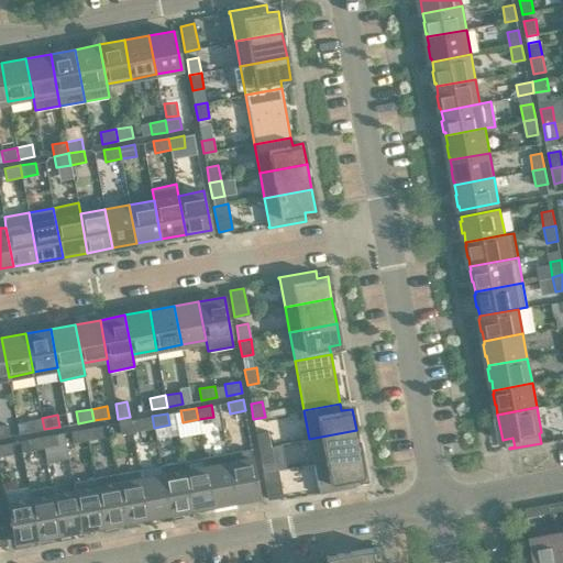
[(136,419),(139,430),(140,430),(152,428),(154,428),(152,416),(136,419)]
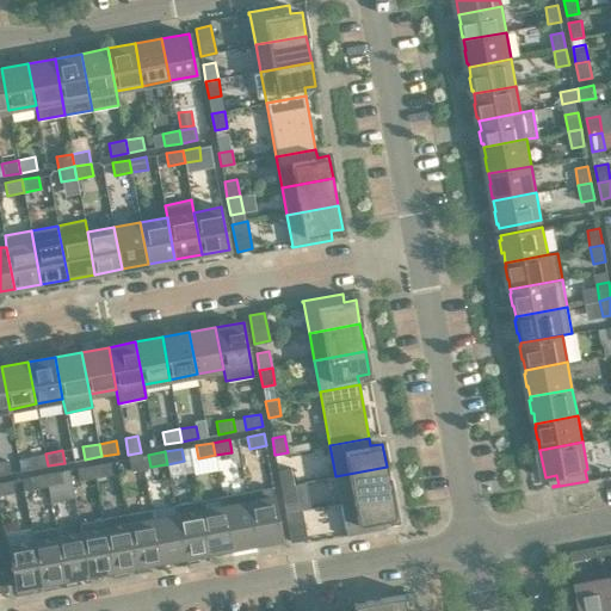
[(131,471),(143,469),(141,452),(128,455),(131,471)]
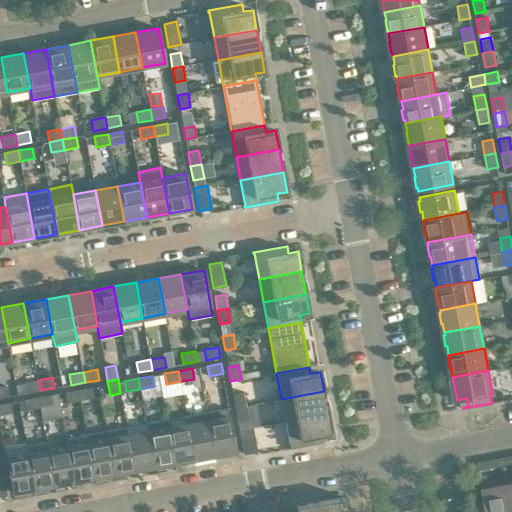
[(24,383),(26,393),(40,390),(38,380),(24,383)]
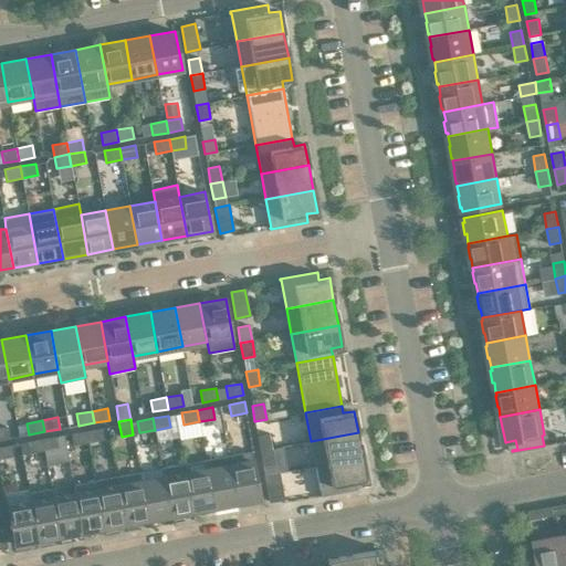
[(0,439),(9,438),(7,427),(0,428),(0,439)]
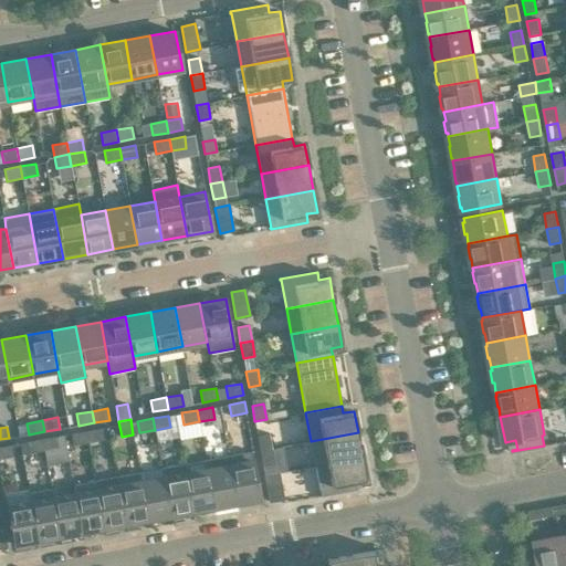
[(104,440),(102,428),(86,431),(88,442),(104,440)]
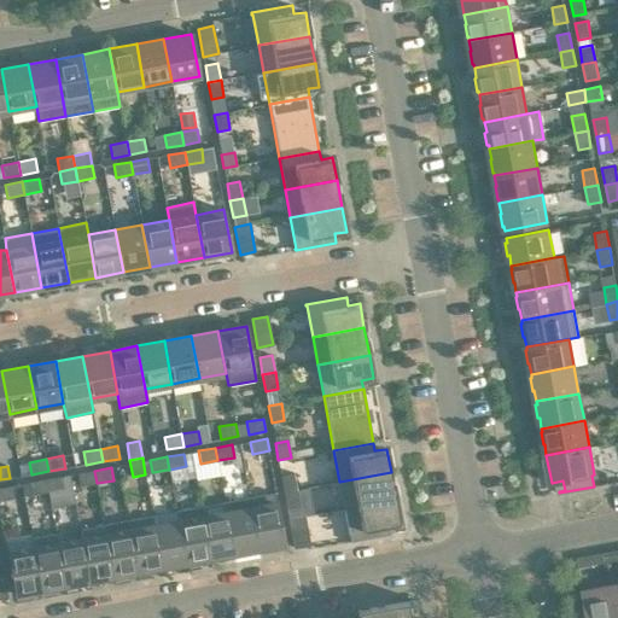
[(167,470),(153,472),(156,485),(169,483),(167,470)]
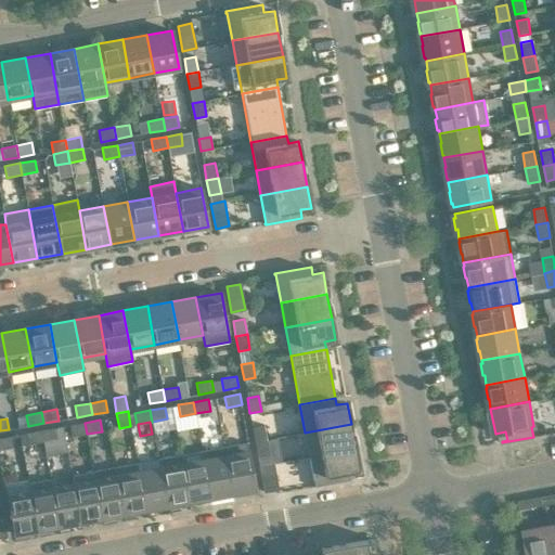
[(69,425),(72,437),(87,434),(85,423),(69,425)]
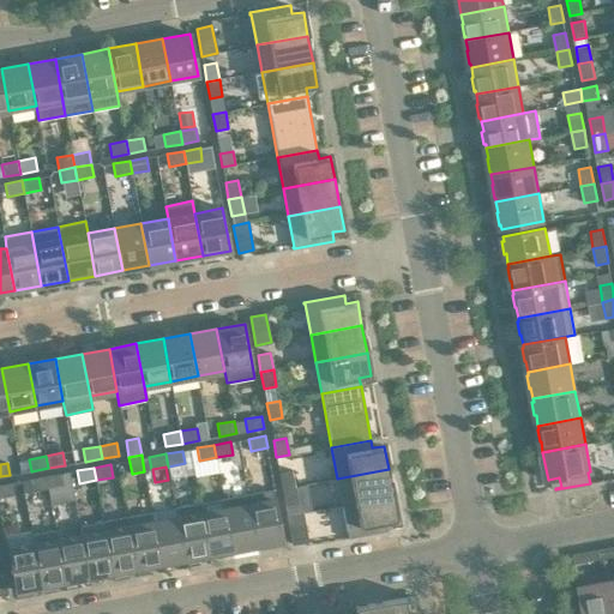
[(389,469),(337,479),(342,506),(393,497),(389,469)]
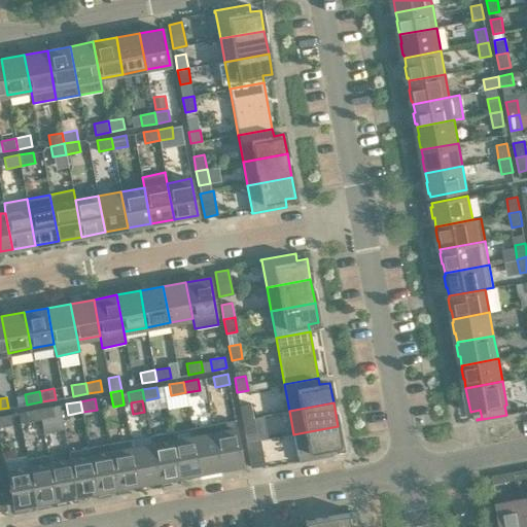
[(250,403),(240,406),(242,420),(253,418),(250,403)]
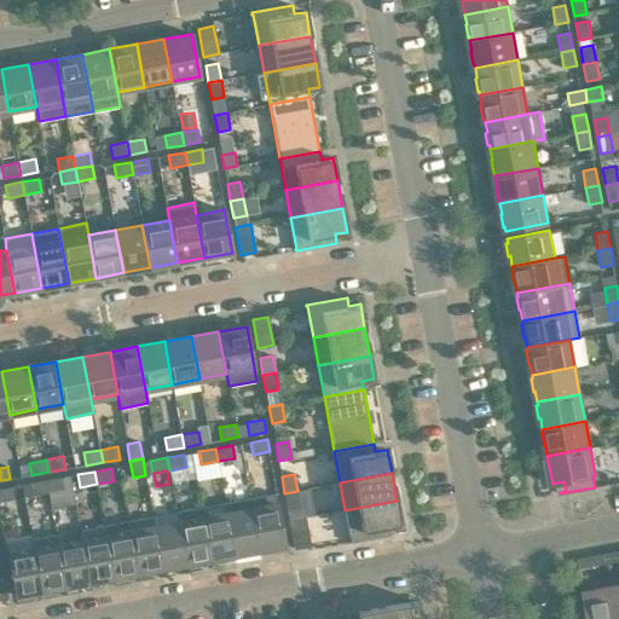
[(65,490),(63,476),(46,480),(48,493),(65,490)]
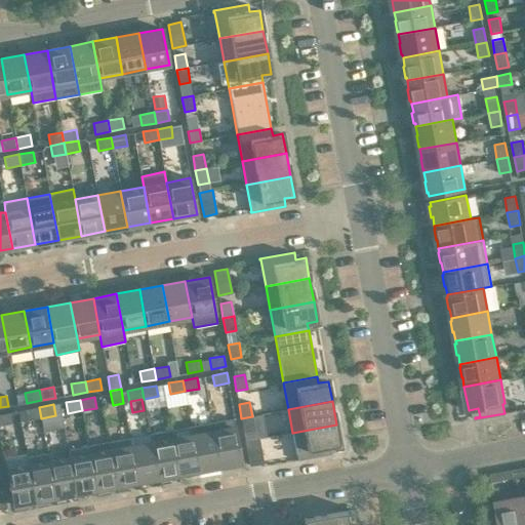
[(25,410),(27,420),(41,418),(39,407),(25,410)]
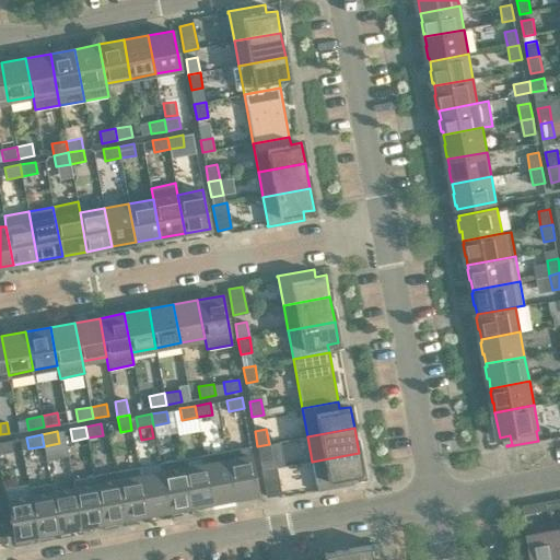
[(10,440),(0,442),(0,453),(12,452),(10,440)]
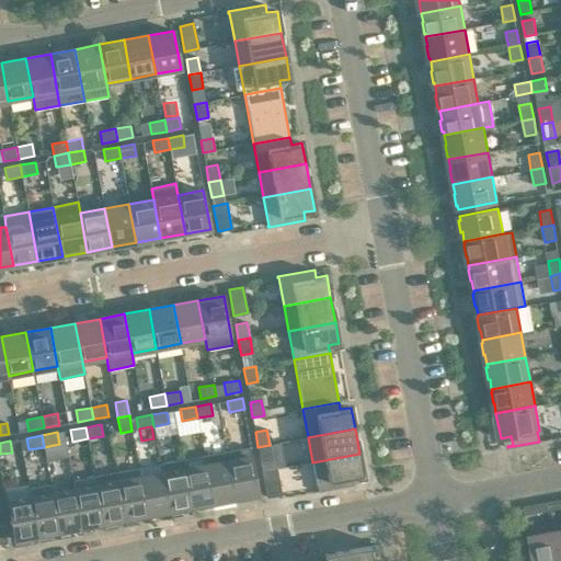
[(261,462),(272,460),(270,445),(258,447),(261,462)]
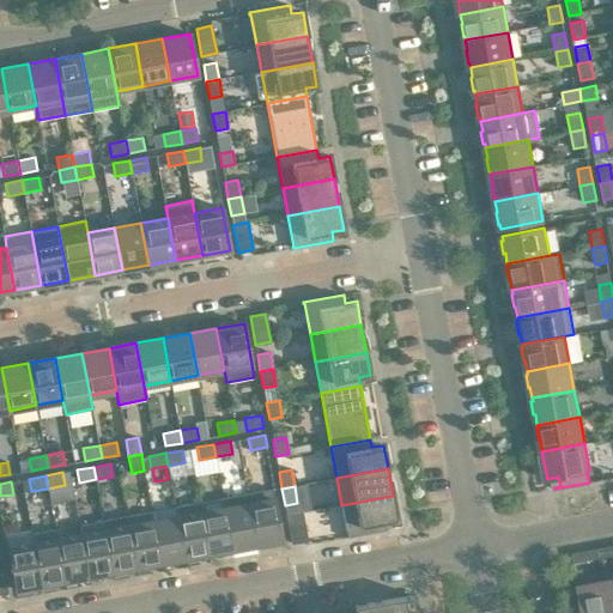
[(281,540),(272,487),(247,492),(258,545),(281,540)]
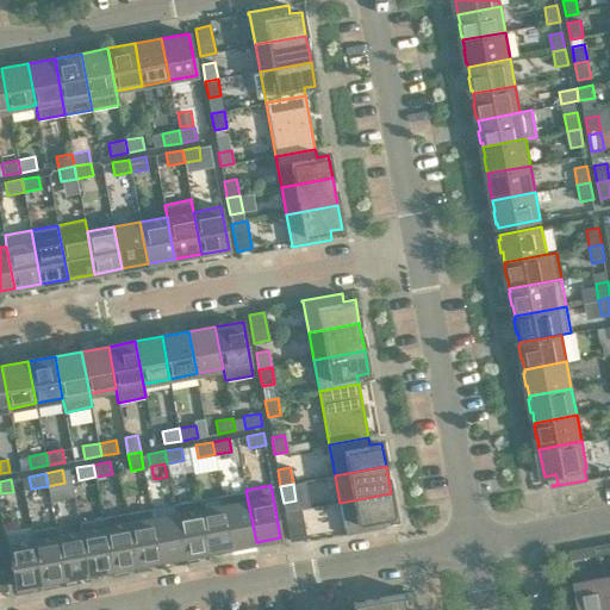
[(256,542),(246,490),(222,495),(231,546),(256,542)]
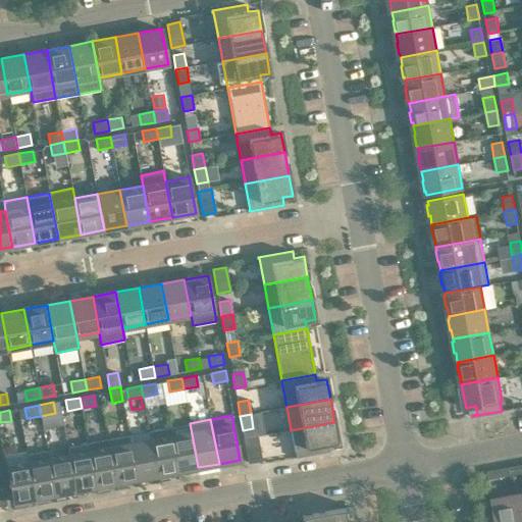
[(296,458),(329,452),(328,444),(338,442),(334,422),(291,430),(296,456),(295,457),(296,458)]
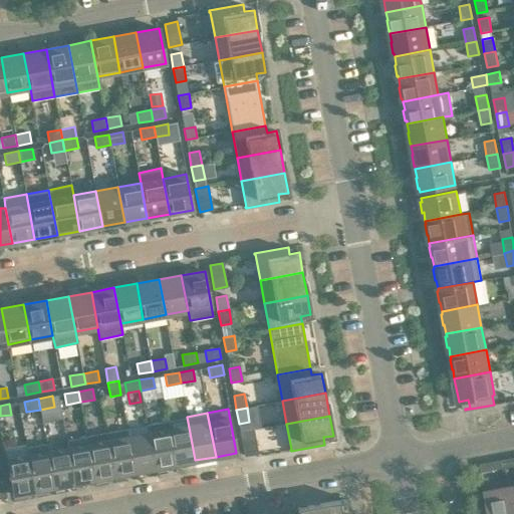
[(195,460),(187,417),(167,421),(175,464),(195,460)]
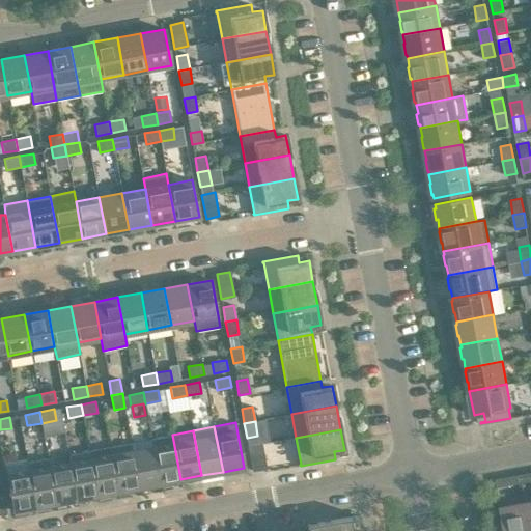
[(180,479),(172,435),(151,438),(160,483),(180,479)]
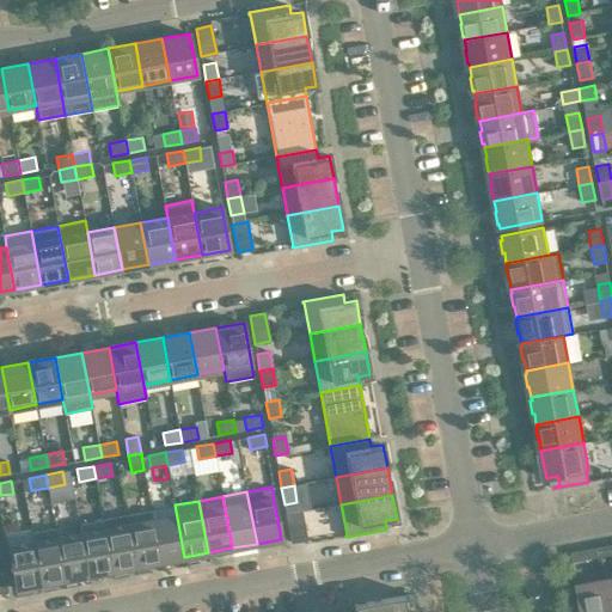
[(175,505),(151,509),(151,510),(160,562),(184,557),(175,505)]
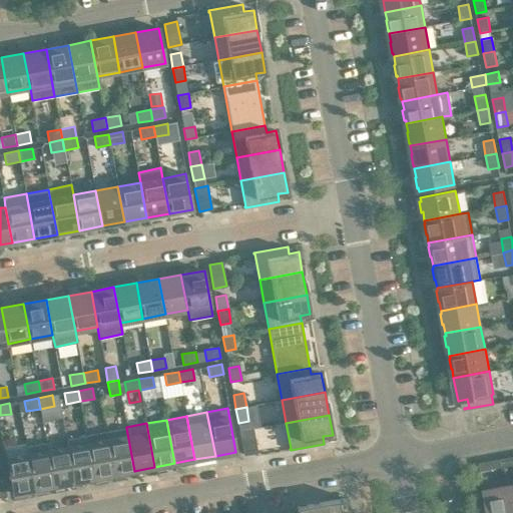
[(134,471),(126,428),(106,432),(114,474),(134,471)]
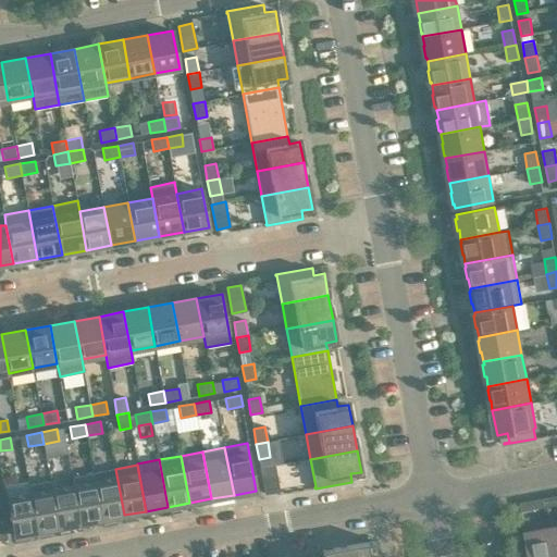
[(265,494),(279,491),(274,466),(260,468),(265,494)]
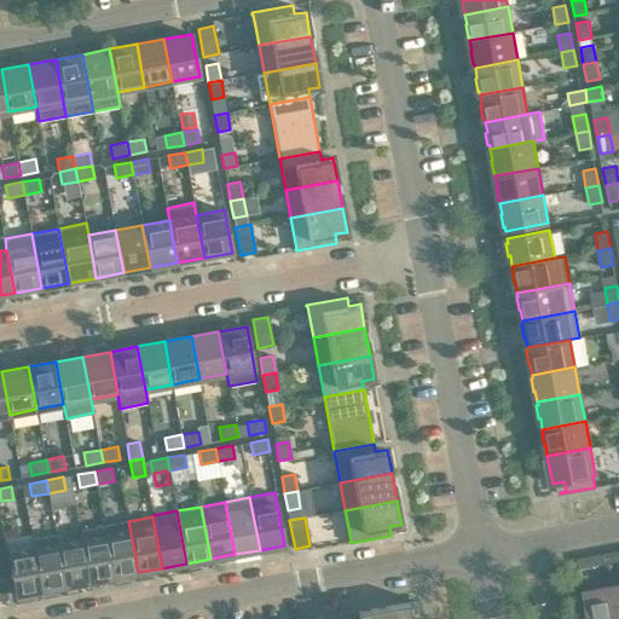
[(138,572),(128,521),(104,525),(114,577),(138,572)]
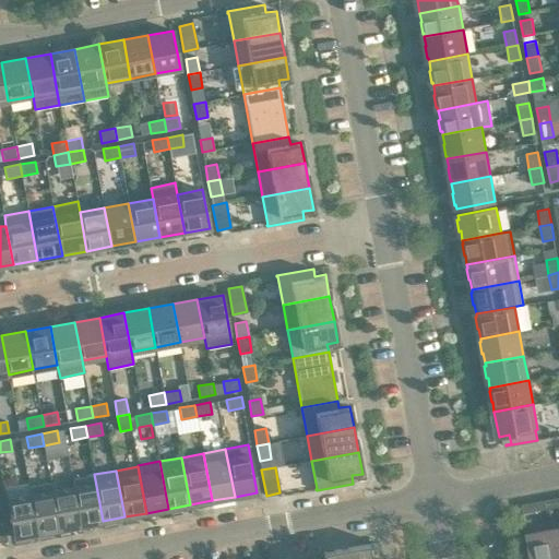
[(72,478),(74,487),(81,525),(103,521),(94,474),(72,478)]
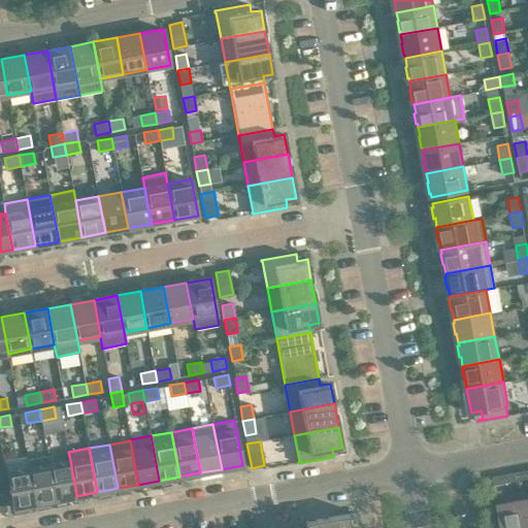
[(56,500),(50,464),(47,455),(27,459),(29,468),(35,503),(56,500)]
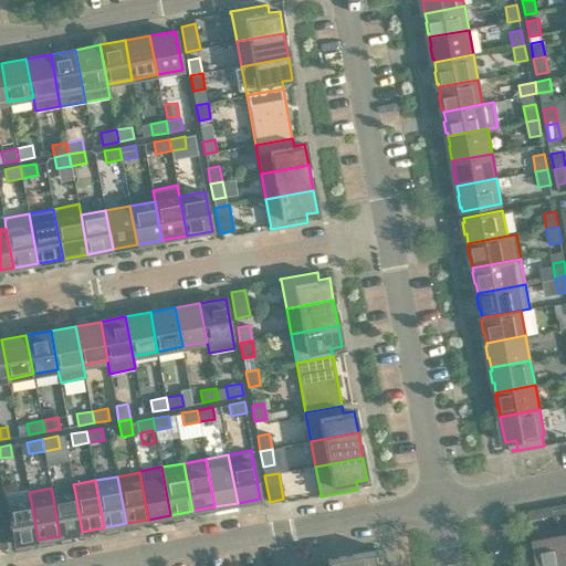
[(75,493),(53,498),(60,536),(82,532),(75,493)]
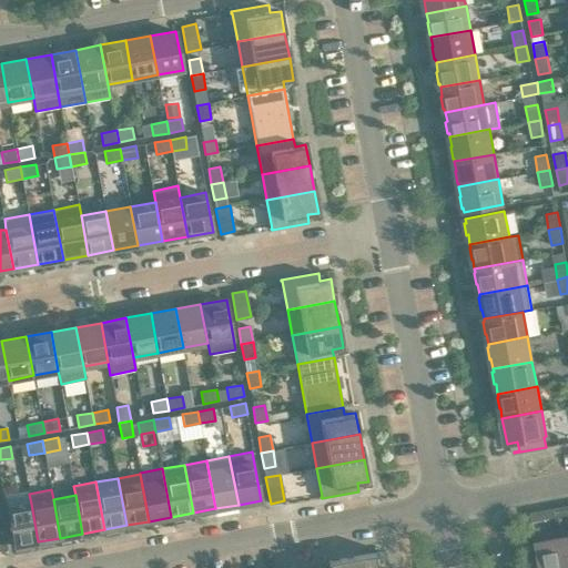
[(8,508),(14,545),(13,545),(13,546),(38,541),(31,504),(8,508)]
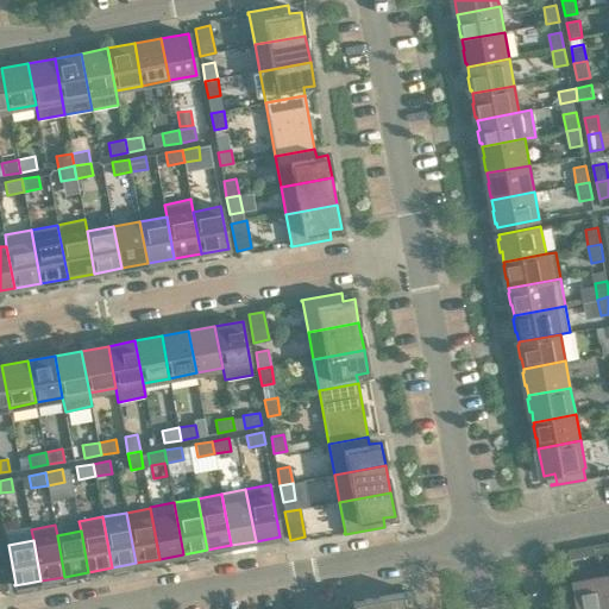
[(598,553),(597,544),(582,547),(583,556),(598,553)]
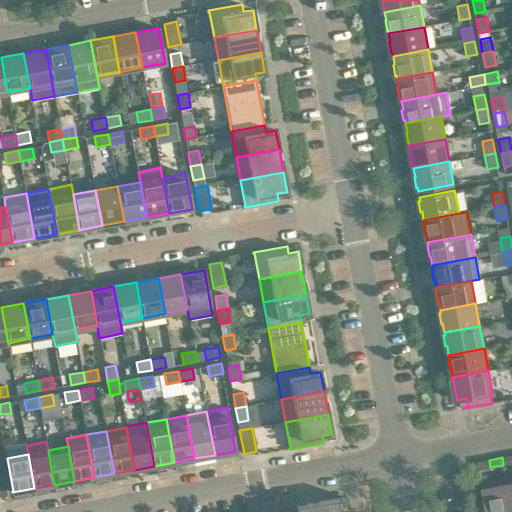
[(483,489),(487,511),(510,511),(507,485),(483,489)]
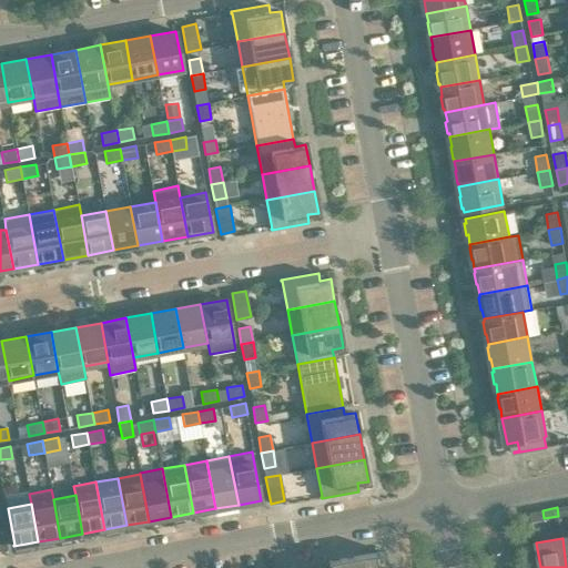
[(385,567),(382,551),(328,561),(328,567),(385,567)]
